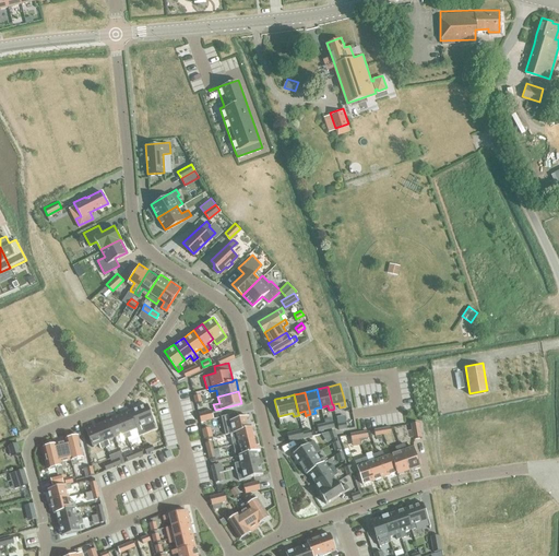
[(140,405),(129,410),(137,429),(141,428),(140,424),(146,422),(154,418),(147,402),(140,405)]
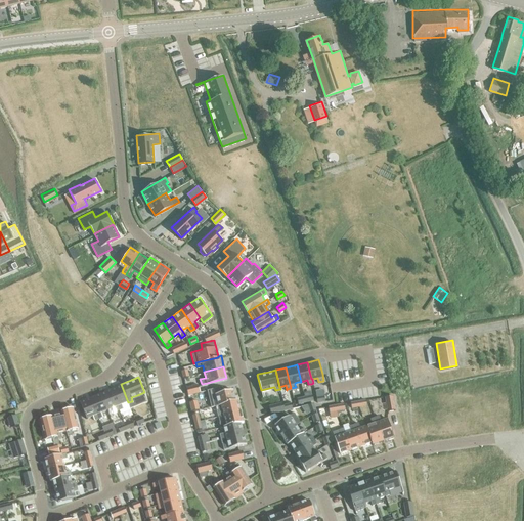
[(187,393),(200,390),(198,383),(185,386),(187,393)]
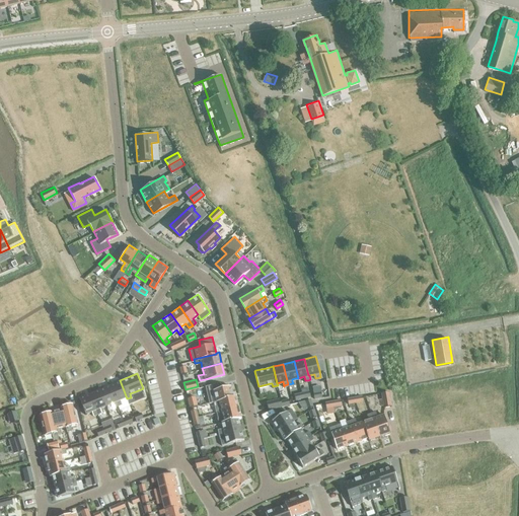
[(120,380),(109,384),(118,404),(122,402),(120,398),(126,396),(127,398),(120,380)]
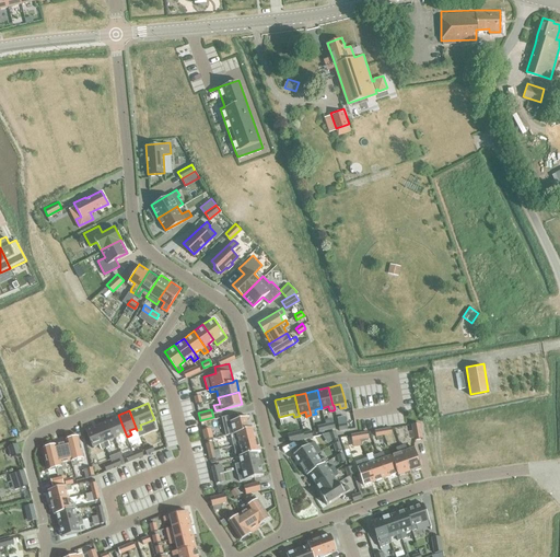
[(238,418),(237,412),(221,416),(225,433),(230,432),(251,427),(248,415),(238,418)]
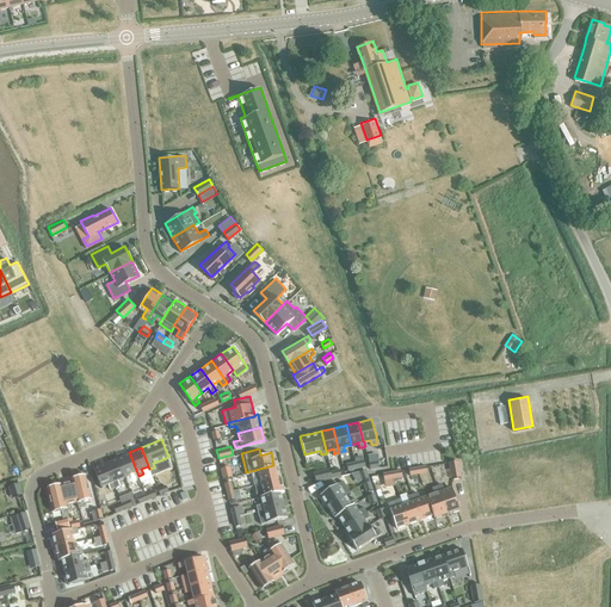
[(129,452),(117,457),(124,476),(131,474),(134,478),(139,476),(129,452)]
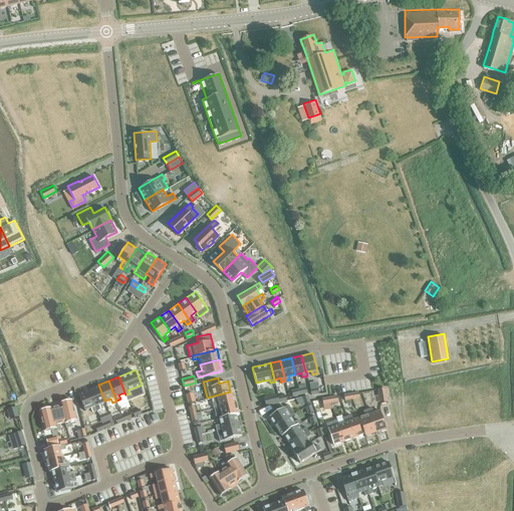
[(98,385),(88,389),(96,409),(100,407),(98,403),(104,401),(98,385)]
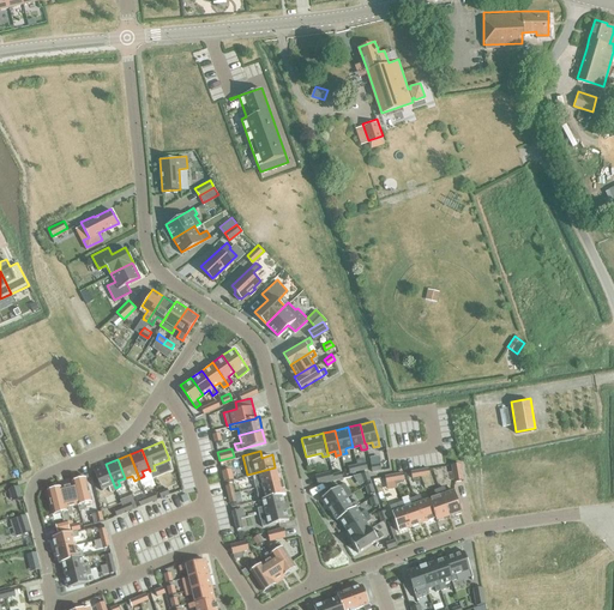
[(451,463),(455,479),(463,478),(459,461),(451,463)]
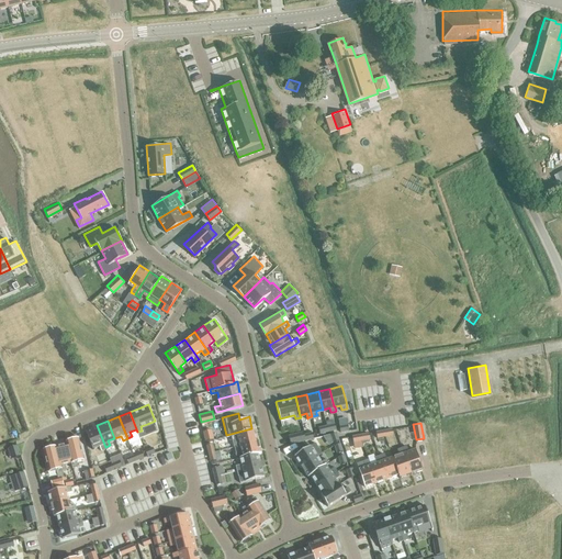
[(97,425),(86,431),(92,447),(99,445),(101,449),(105,447),(97,425)]
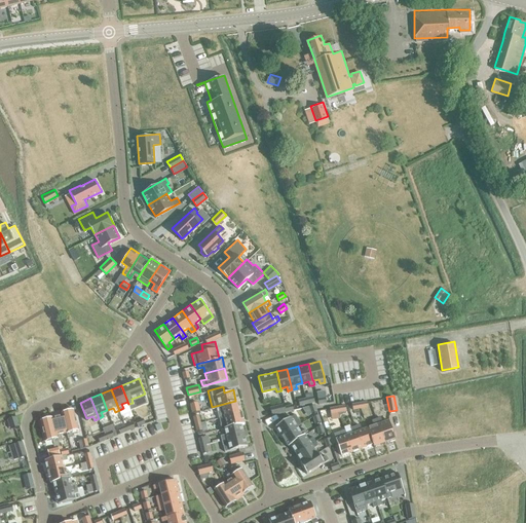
[(190,402),(192,412),(199,410),(197,400),(190,402)]
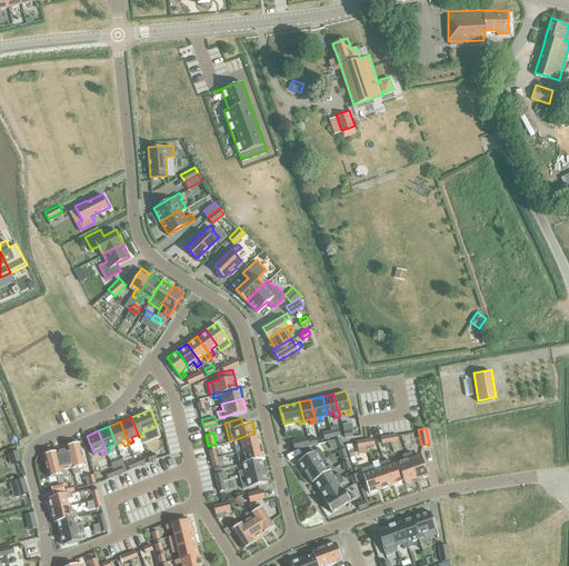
[(255,434),(233,439),(235,444),(240,443),(242,449),(261,445),(258,433),(255,434)]
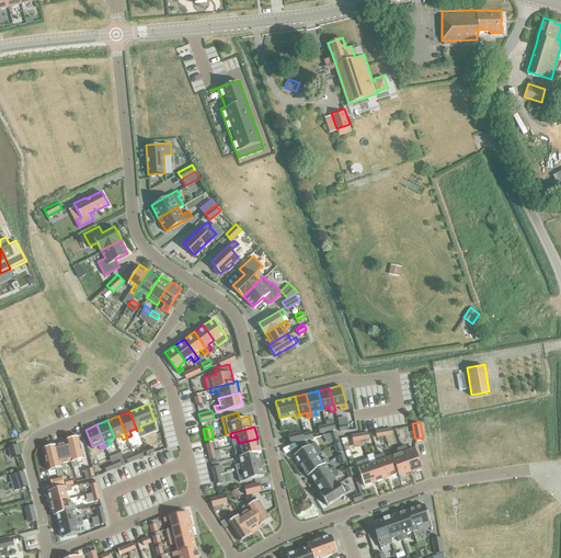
[(287,433),(289,442),(305,437),(304,432),(302,430),(287,433)]
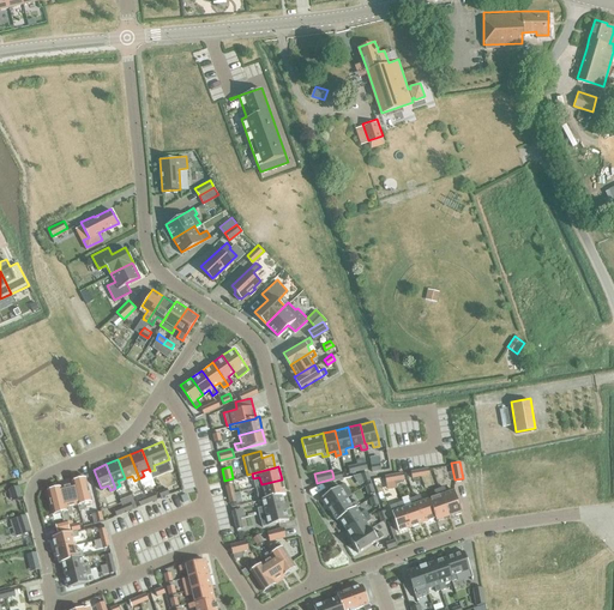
[(85,476),(71,479),(72,483),(77,502),(79,509),(84,507),(83,501),(91,500),(85,476)]
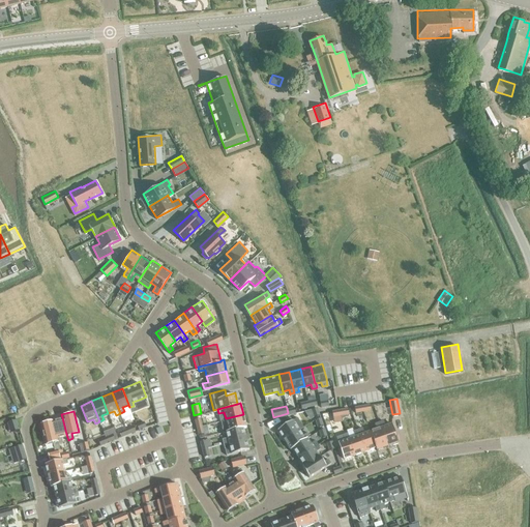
[(226,418),(221,419),(223,426),(222,427),(223,431),(226,431),(226,430),(243,426),(243,427),(245,426),(243,414),(226,418)]
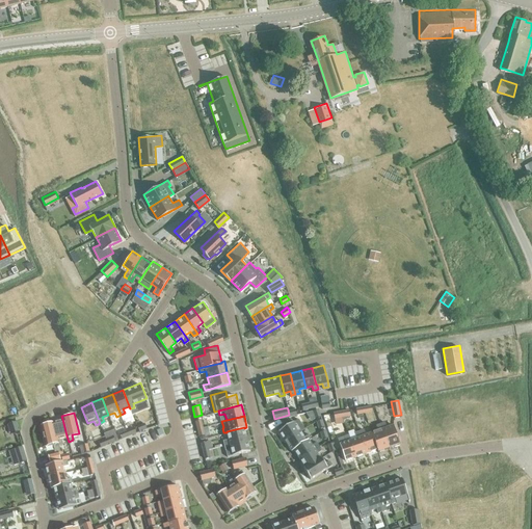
[(283,427),(278,430),(285,440),(299,430),(296,425),(300,422),(298,417),(293,421),(291,417),(281,424),(283,427)]
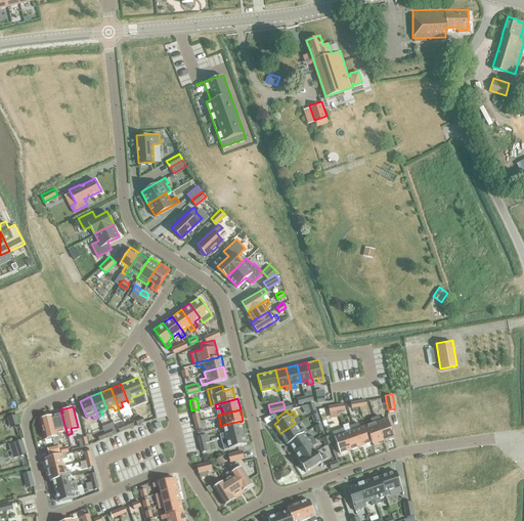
[(15,413),(9,415),(12,425),(19,423),(15,413)]
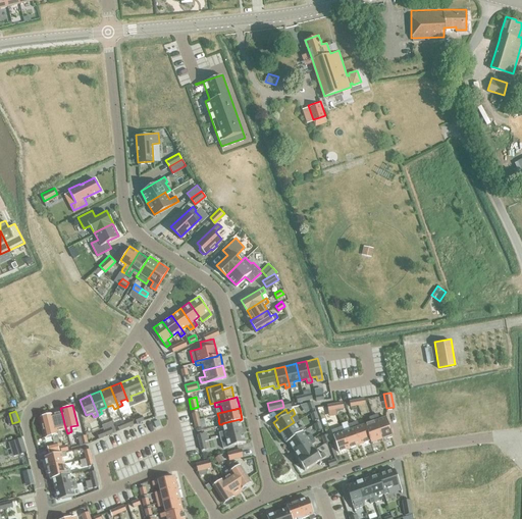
[(56,412),(51,413),(56,432),(57,435),(61,434),(60,431),(60,429),(65,427),(61,411),(56,412)]
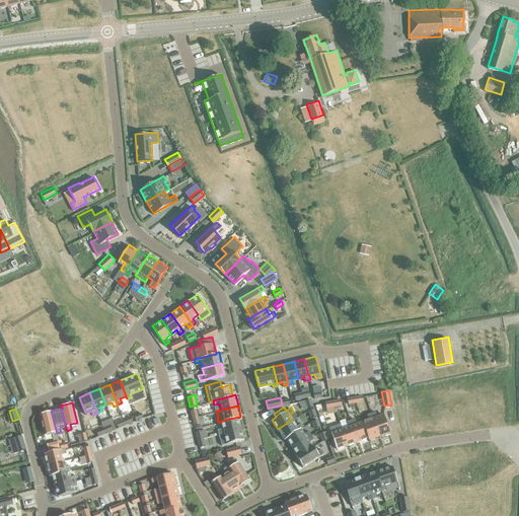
[(375,410),(371,412),(379,436),(389,432),(383,413),(377,415),(375,410)]
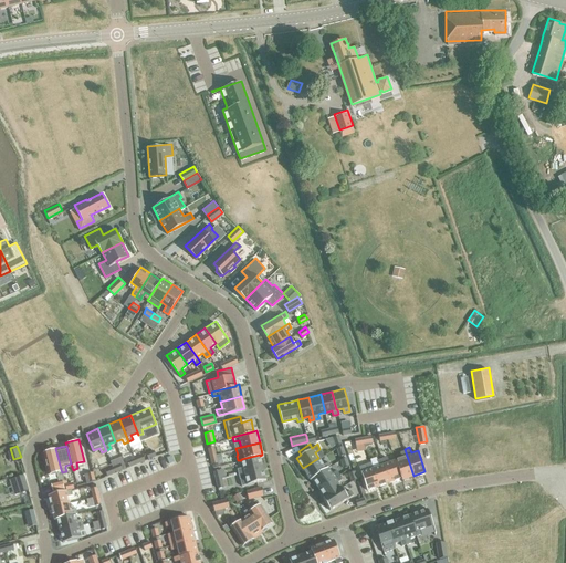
[(55,448),(43,451),(49,472),(55,470),(59,480),(63,479),(61,469),(55,448)]
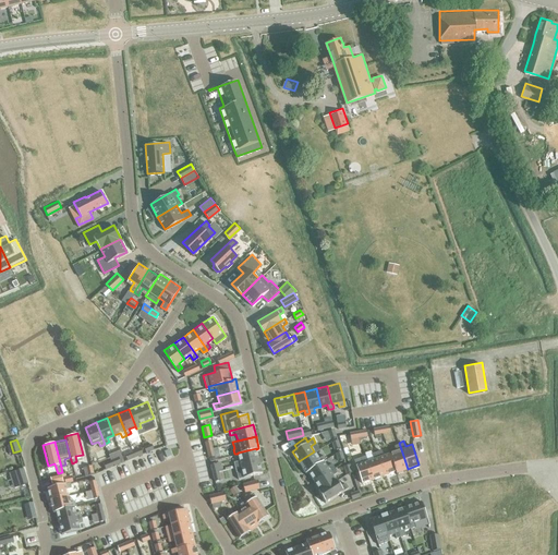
[(396,470),(397,472),(408,469),(399,443),(393,445),(396,450),(389,453),(396,470)]
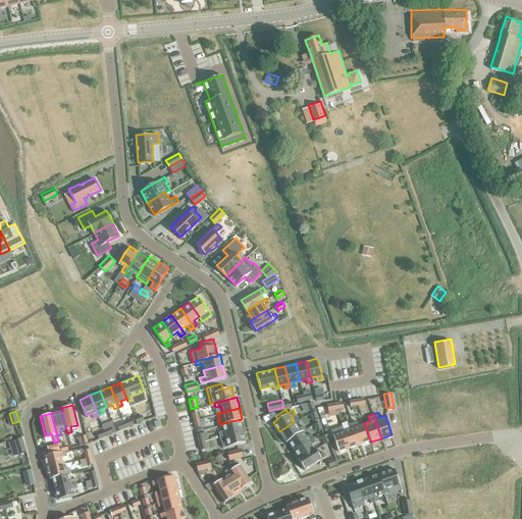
[(219,435),(242,430),(240,420),(240,419),(222,423),(222,424),(224,429),(218,431),(219,435)]
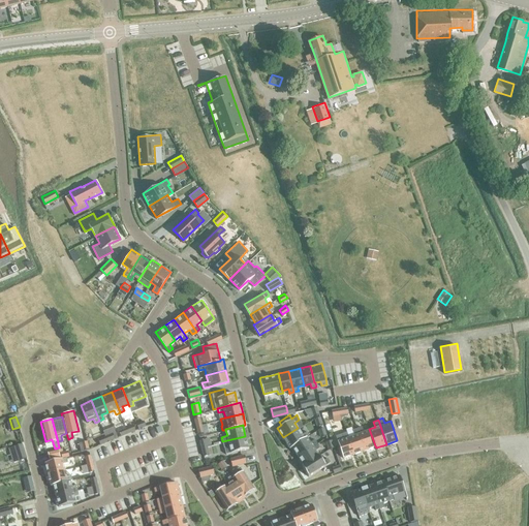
[(356,427),(364,449),(375,445),(369,429),(363,431),(362,426),(356,427)]
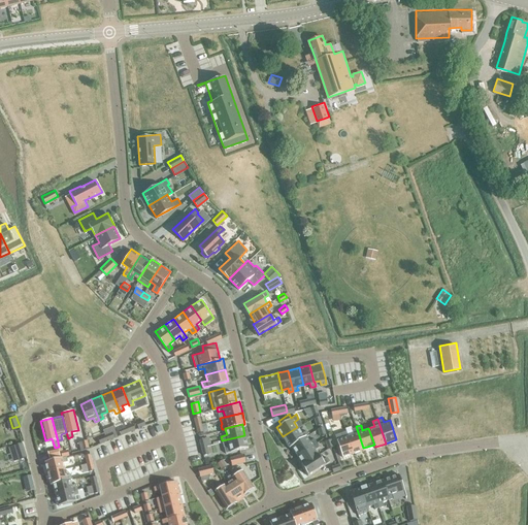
[(353,452),(363,448),(356,426),(352,428),(354,433),(348,435),(353,452)]
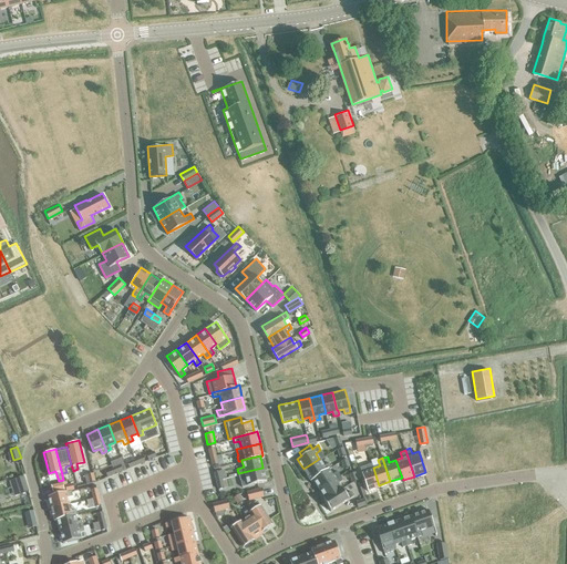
[(319,459),(303,469),(310,479),(312,478),(328,467),(331,465),(328,461),(323,464),(319,459)]
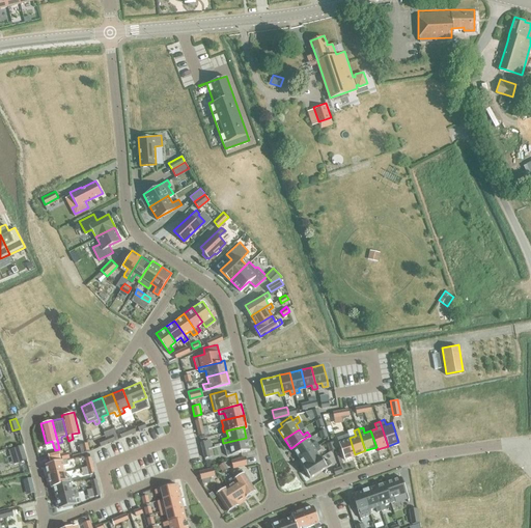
[(343,434),(336,437),(338,442),(344,459),(355,454),(350,438),(347,433),(343,434)]
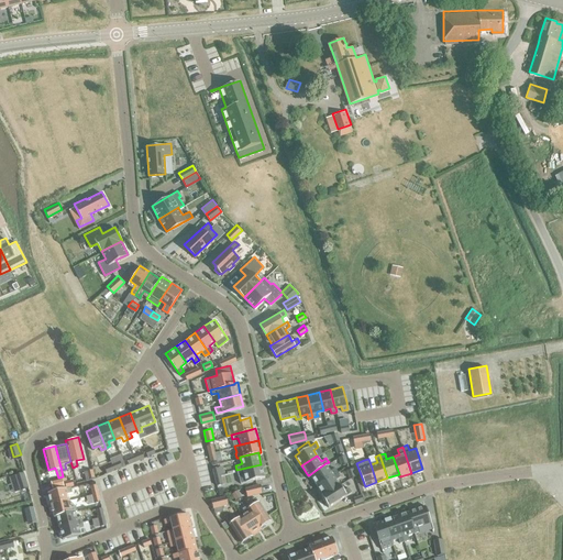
[(334,467),(330,470),(326,463),(310,474),(317,484),(338,470),(334,467)]
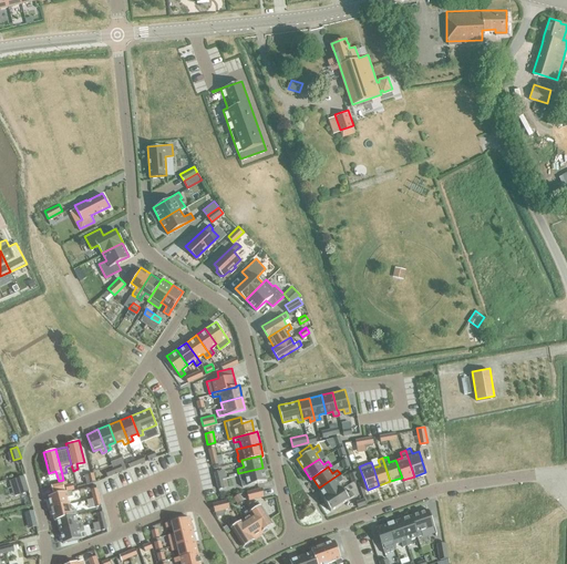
[(266,480),(263,468),(238,473),(239,478),(240,478),(241,485),(266,480)]
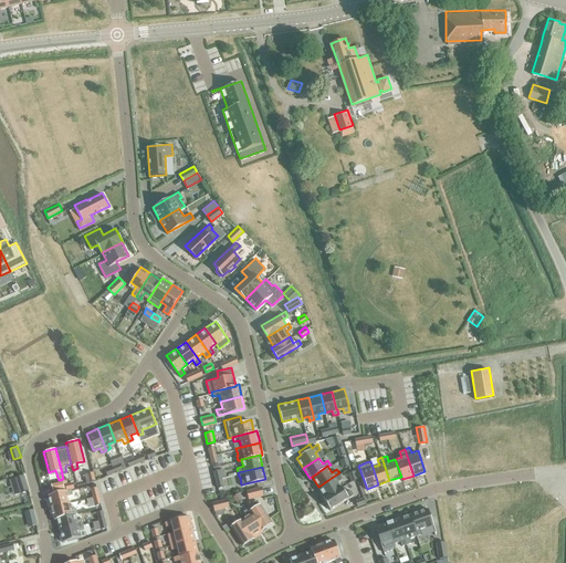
[(339,472),(318,487),(325,497),(341,487),(337,480),(342,478),(339,472)]
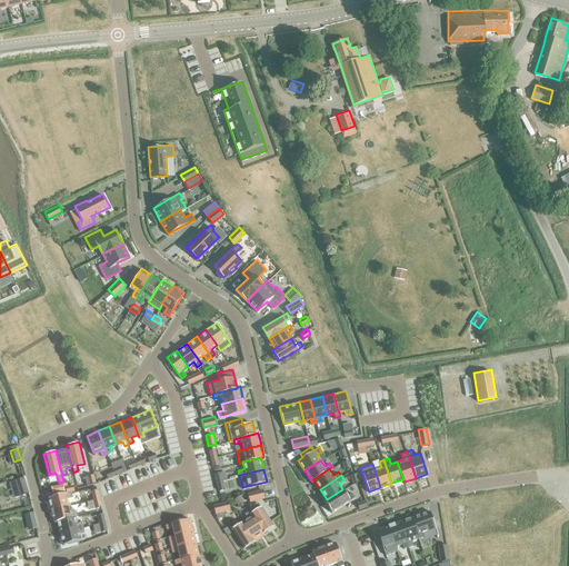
[(25,476),(17,477),(21,494),(28,492),(25,476)]
